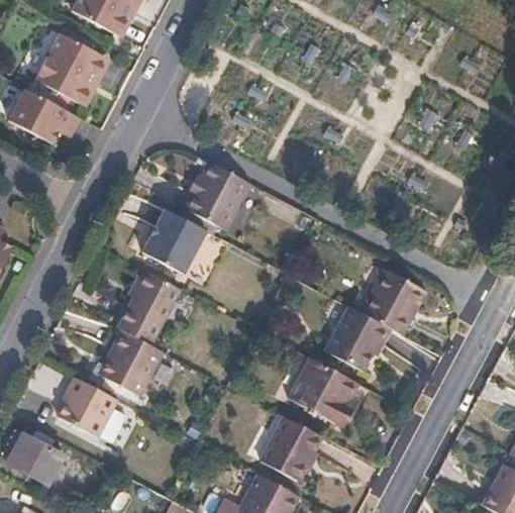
[(129,0),(138,5),(140,0),(77,0),(72,9),(113,31),(129,0)]
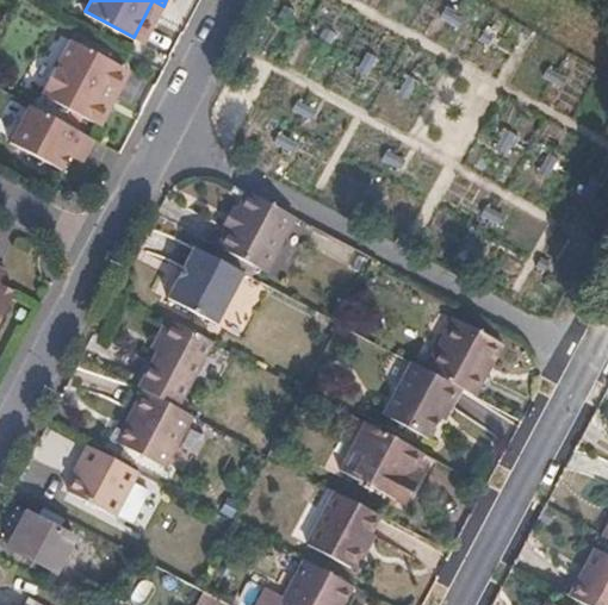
[(144,42),(163,6),(153,0),(134,37),(144,42)]
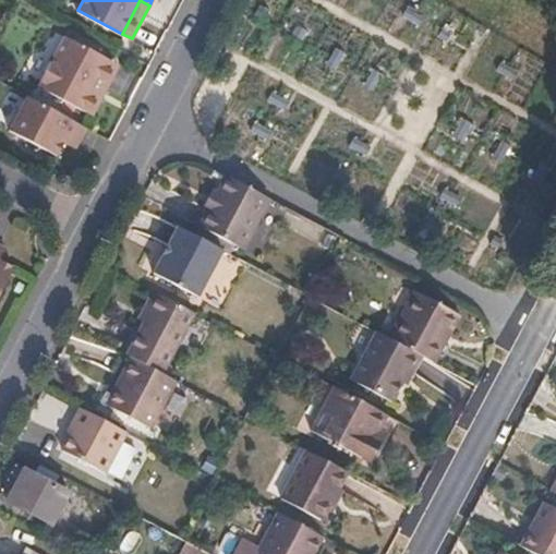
[(93,88),(110,56),(65,32),(39,82),(93,110),(103,93),(93,88)]
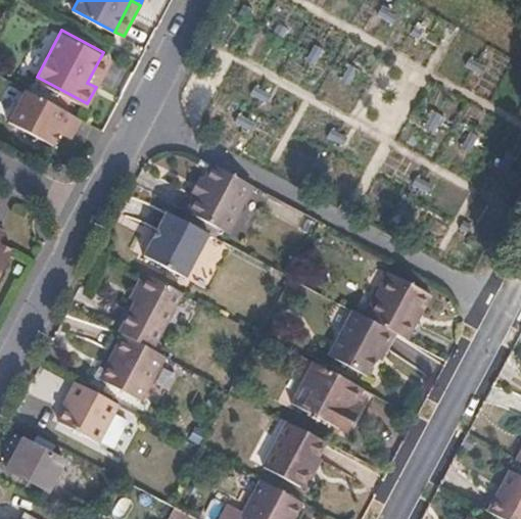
[(111,57),(103,52),(87,83),(96,87),(111,57)]
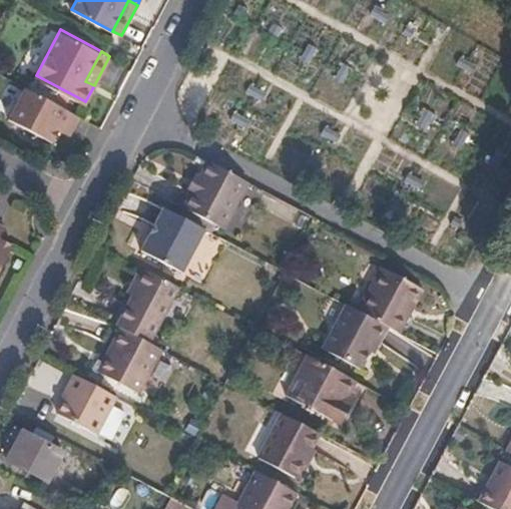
[(71,127),(79,113),(25,85),(9,116),(52,138),(61,122),(71,127)]
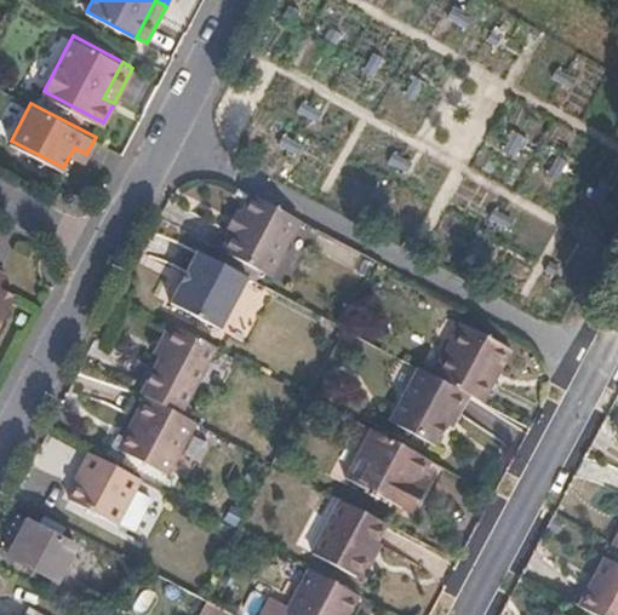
[(270,274),(301,219),(253,195),(224,248),(270,274)]
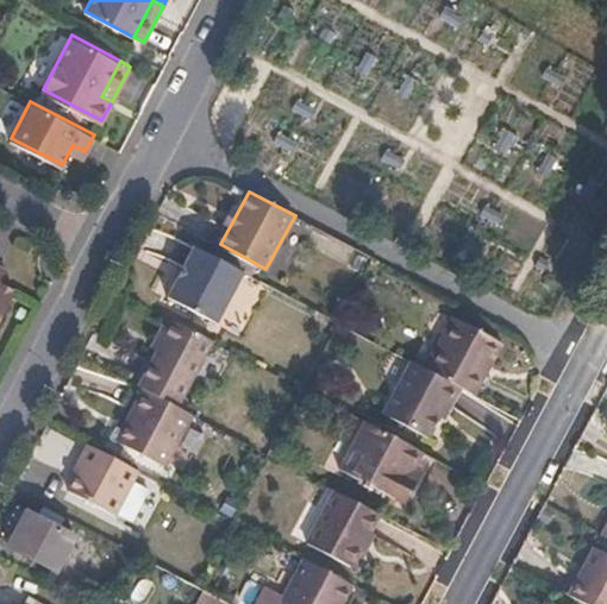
[(216,326),(243,276),(192,249),(166,299),(216,326)]
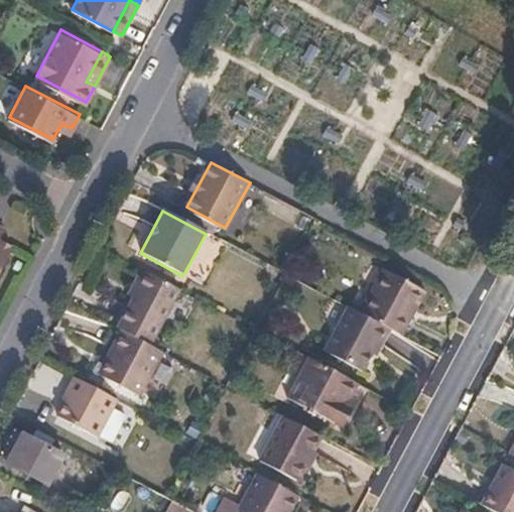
[(0,221),(0,270),(14,243),(0,235),(0,228),(3,223),(0,221)]
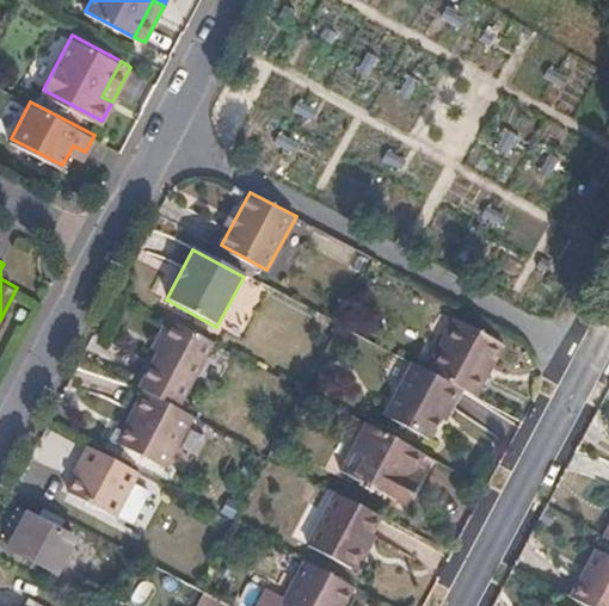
[(455,319),(425,372),(463,393),(474,399),(487,375),(481,371),(497,344),(455,319)]
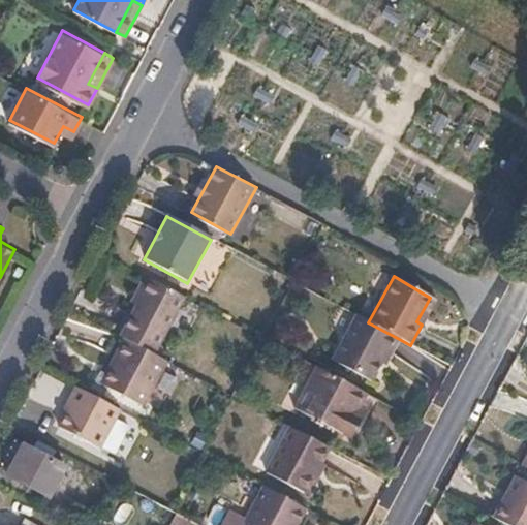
[(121,338),(126,340),(153,354),(184,297),(147,278),(136,295),(143,299),(121,338)]
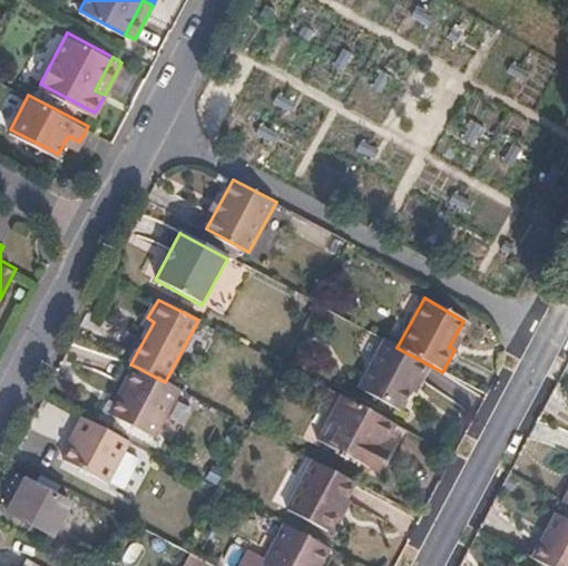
[(423,382),(432,367),(397,348),(385,341),(360,389),(401,411),(418,380),(423,382)]
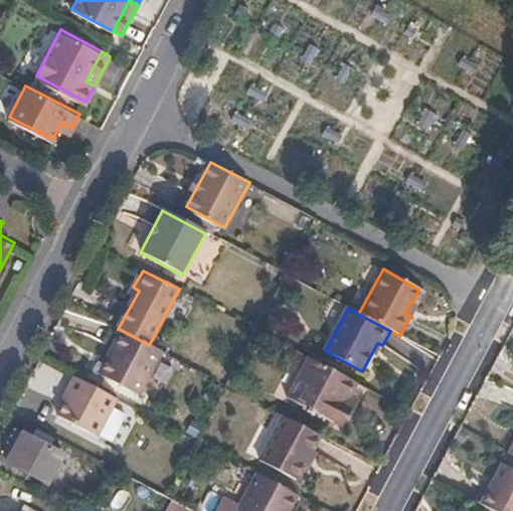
[(162,352),(149,345),(123,331),(109,359),(114,362),(107,377),(140,395),(162,352)]
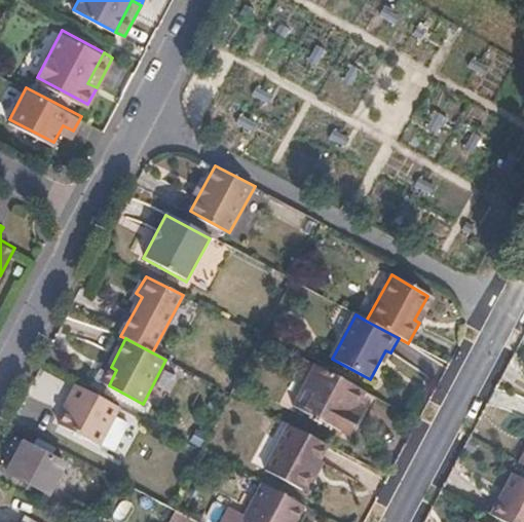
[(293,406),(310,415),(308,419),(317,424),(320,420),(342,433),(365,393),(314,365),(293,406)]
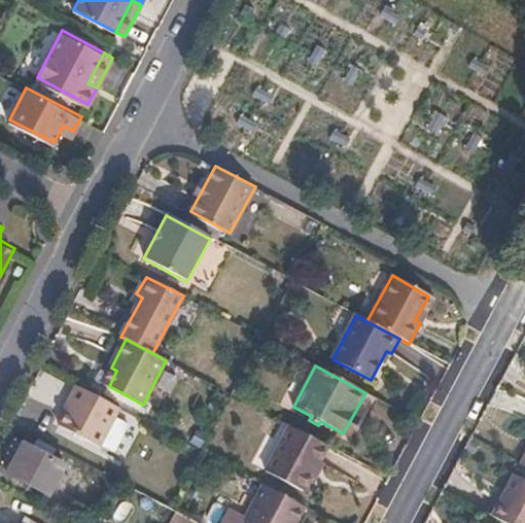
[(98,447),(119,409),(76,386),(68,402),(73,405),(61,425),(98,447)]
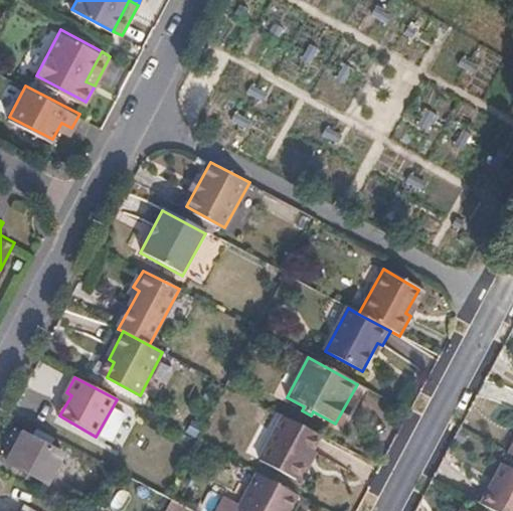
[(296,481),(322,436),(276,412),(265,432),(273,437),(260,461),(296,481)]
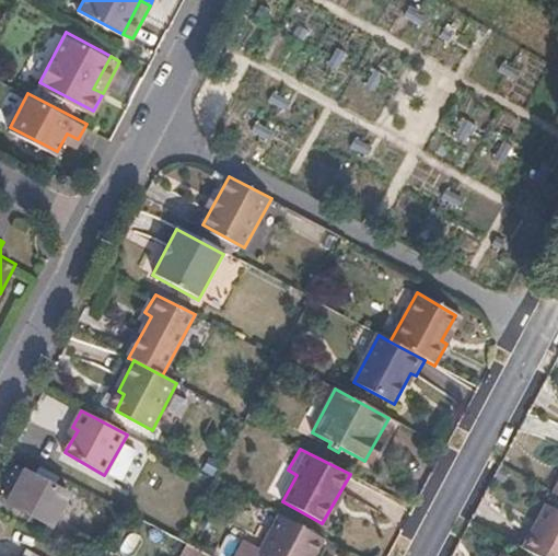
[(20,478),(7,502),(51,526),(70,493),(16,463),(11,474),(20,478)]
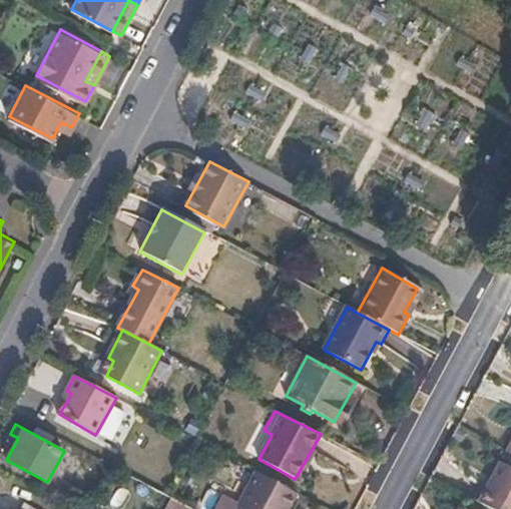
[(487,486),(478,501),(494,508),(510,508),(510,465),(505,463),(491,488),(487,486)]
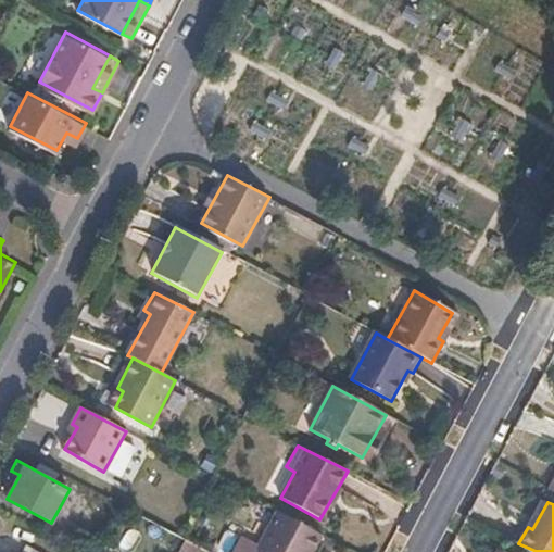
[(242,536),(233,551),(315,551),(325,536),(278,512),(260,546),(242,536)]
